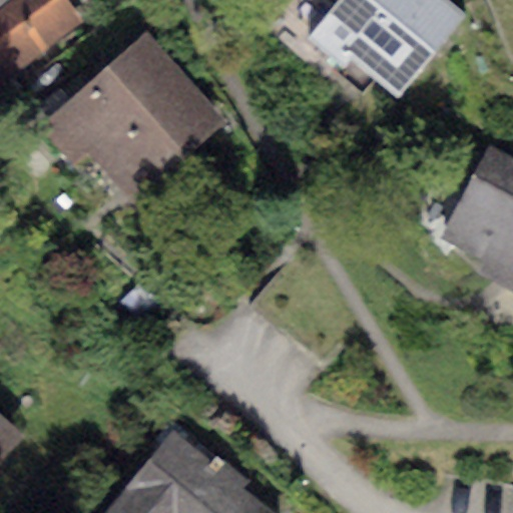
[(0,0),(0,83),(84,19),(69,0),(0,0)]
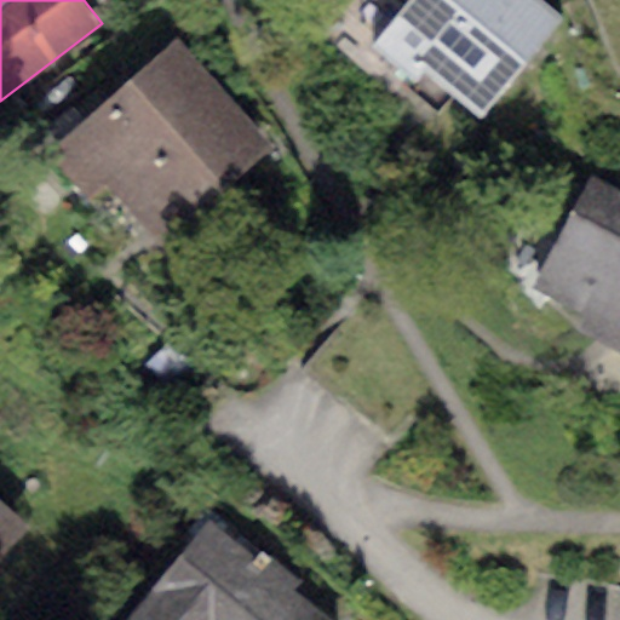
[(407,0),(369,46),(423,90),(432,78),(482,118),(561,22),(534,0),(407,0)]
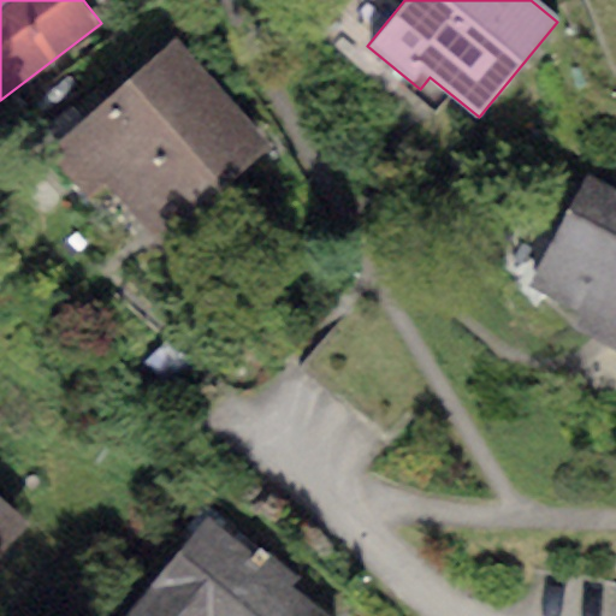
[(173,39),(59,143),(157,249),(271,144),(173,39)]
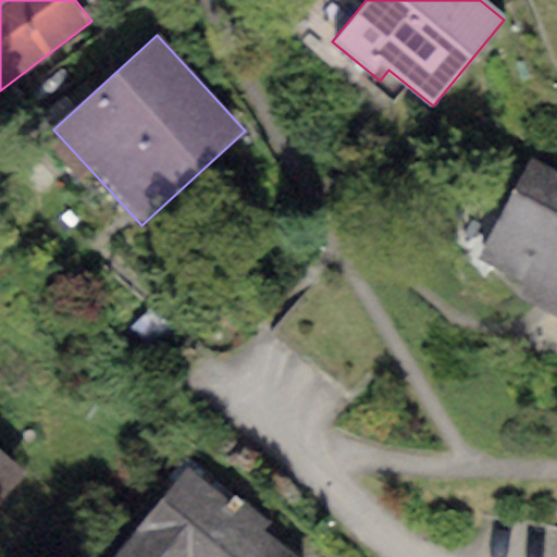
[(556,173),(532,159),(474,260),(523,287),(519,294),(556,316),(556,173)]
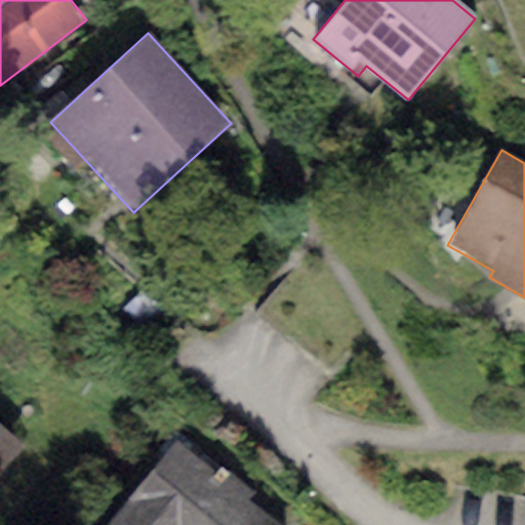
[(0,421),(0,489),(33,450),(0,421)]
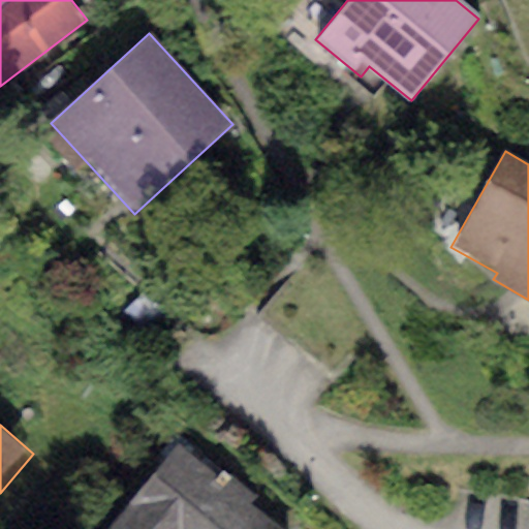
[(279,528),(177,444),(106,528),(279,528)]
